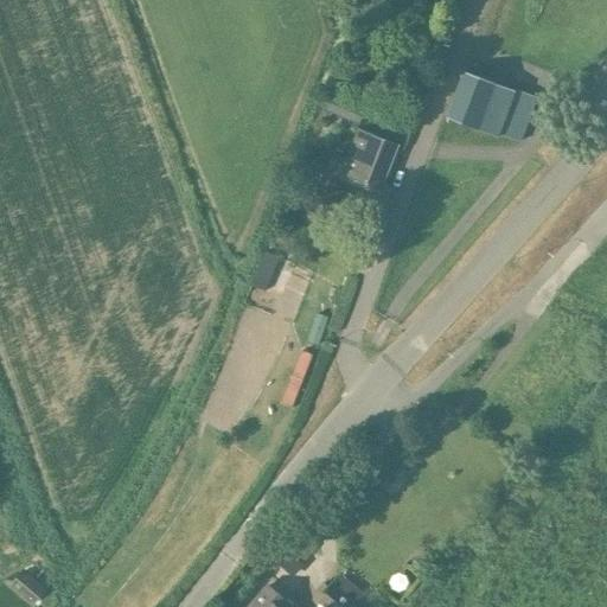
[(464,71),(446,117),(497,138),(498,134),(519,141),(536,98),(464,71)]
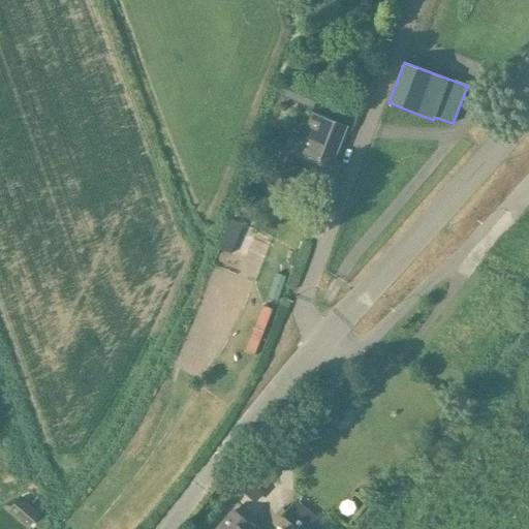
[(332,164),(347,126),(312,112),(301,138),(288,134),(284,145),(332,164)]
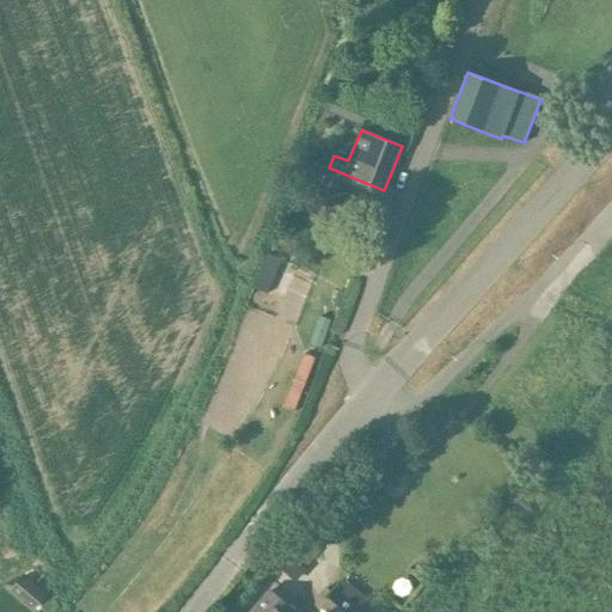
[(23,575),(10,589),(32,610),(46,595),(23,575)]
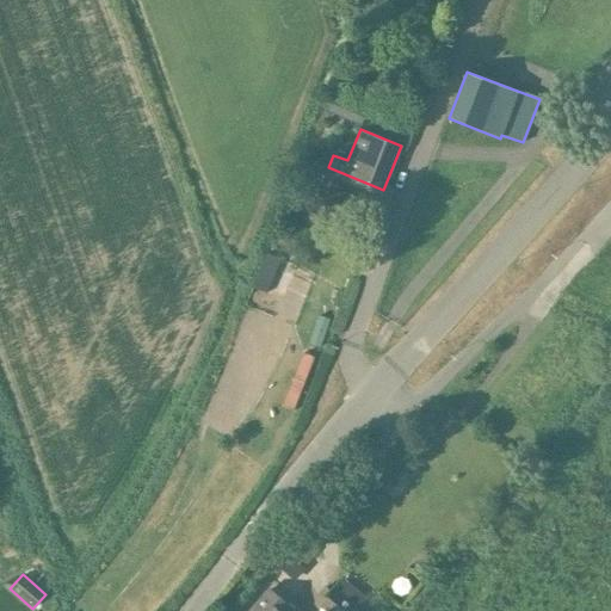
[(326,610),(358,610),(360,610),(334,587),(332,591),(320,605),(326,610)]
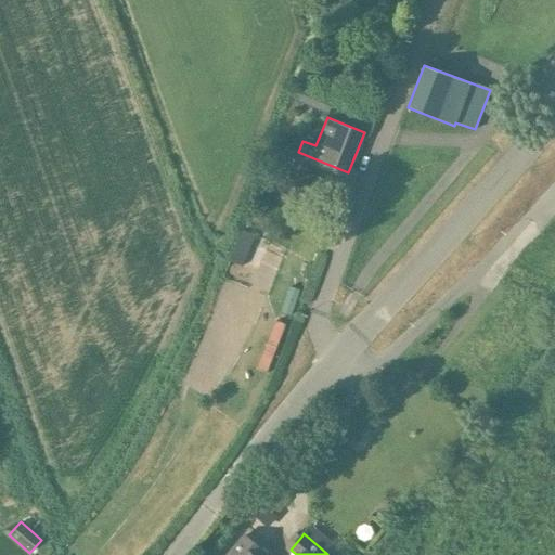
[(268,554),(244,534),(226,554),(268,554)]
